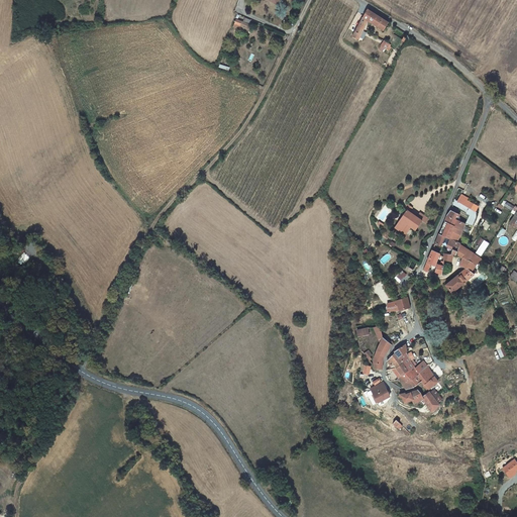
[(356,38),(362,30),(368,20),(372,22),(372,20),(384,27),(387,22),(366,9),(350,37),(351,39),(353,37),(356,38)]
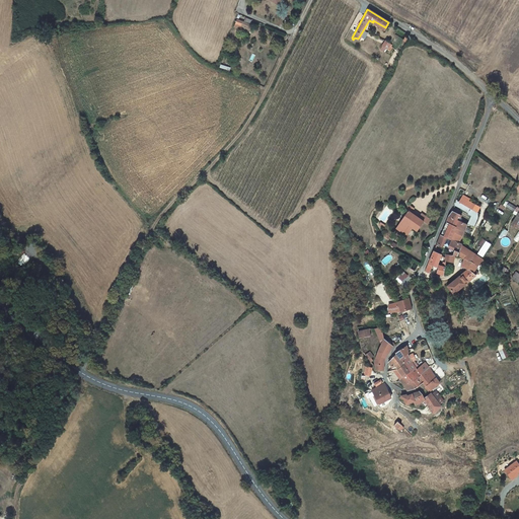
[(387,50),(389,46),(389,45),(382,41),(380,46),(387,50)]
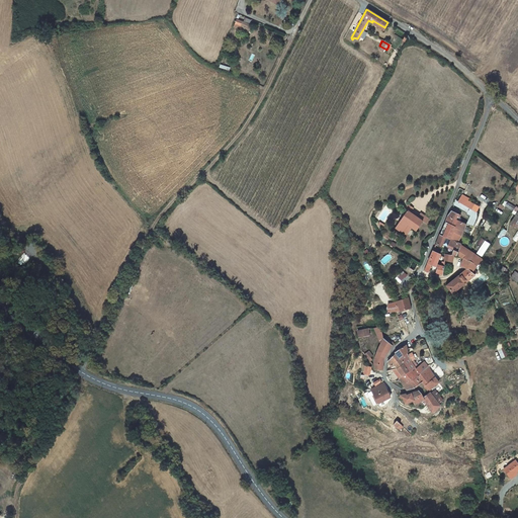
[(462,195),(459,200),(468,206),(471,208),(477,211),(480,206),(471,201),(462,195)]
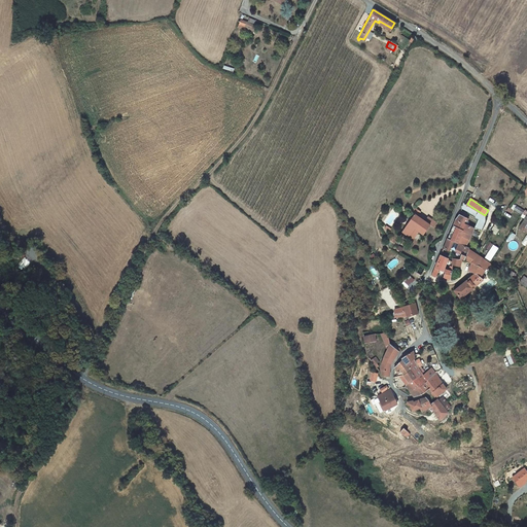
[(521,215),(524,211),(516,206),(514,210),(521,215)]
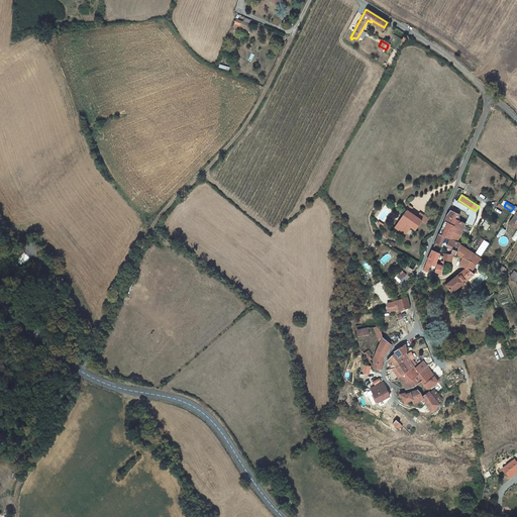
[(476,211),(471,208),(468,213),(471,215),(477,218),(478,215),(476,211)]
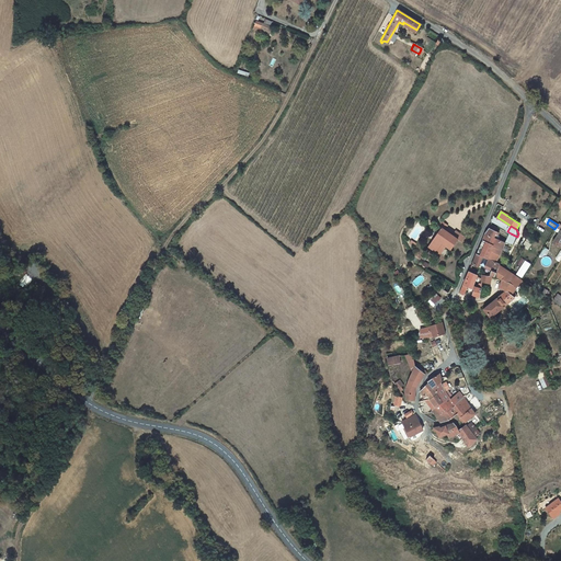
[(451,250),(458,240),(457,240),(451,236),(444,230),(441,228),(439,230),(428,247),(436,252),(441,254),(446,247),(451,250)]
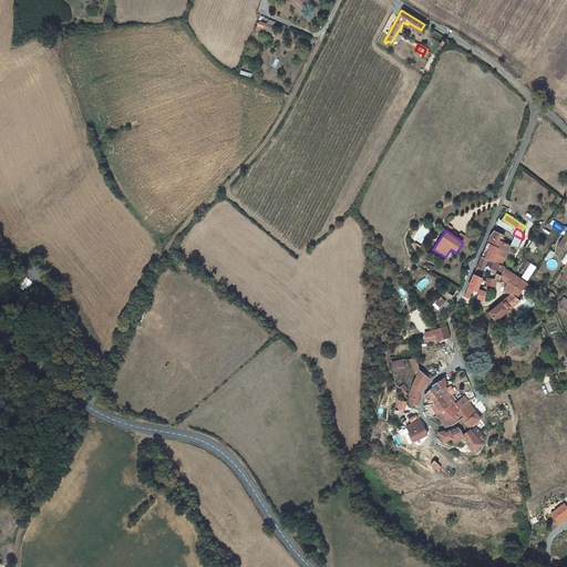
[(501,235),(495,230),(490,244),(498,248),(502,240),(500,238),(501,235)]
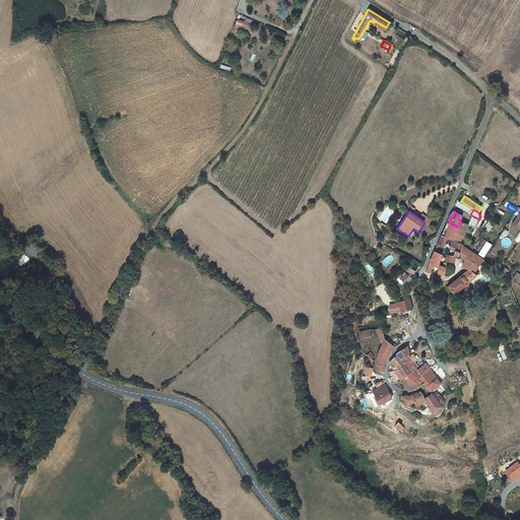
[(519,229),(519,226),(519,213),(519,212),(511,224),(519,229)]
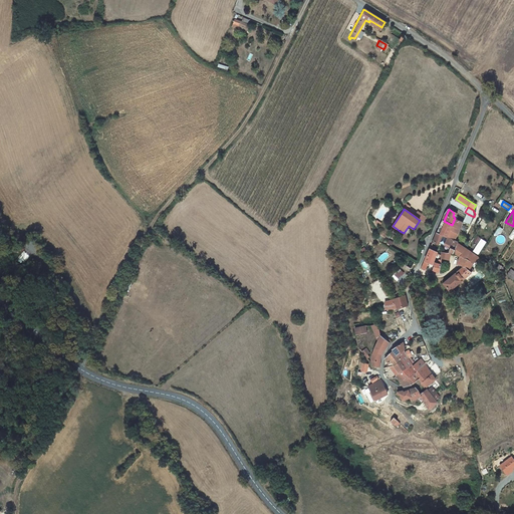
[(474,217),(468,214),(464,221),(470,224),(474,217)]
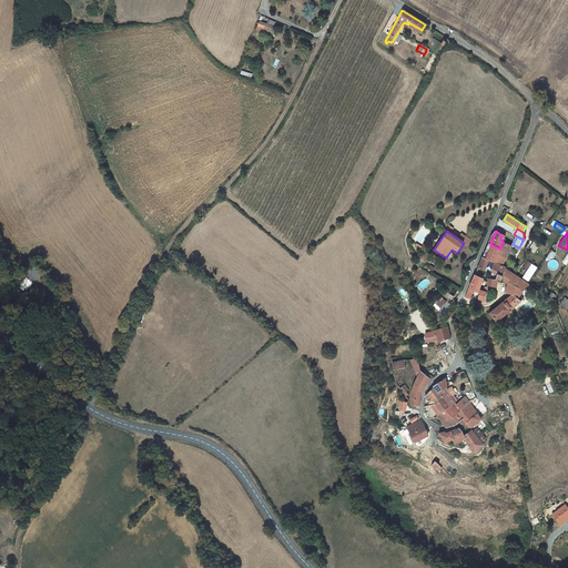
[(503,241),(499,249),(507,252),(510,245),(503,241)]
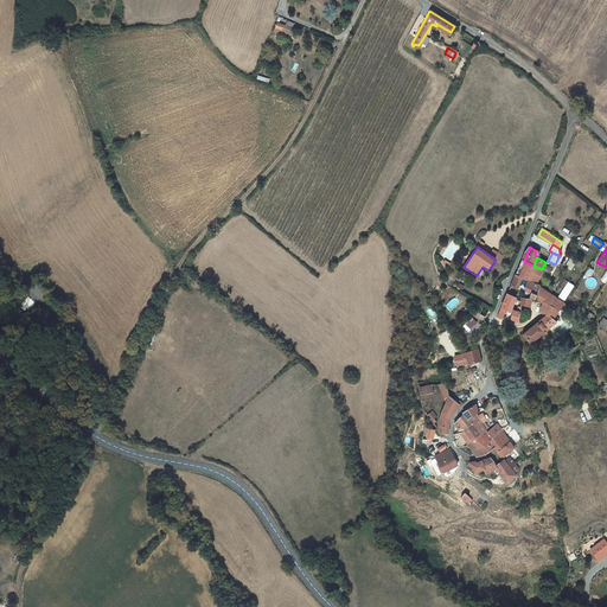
[(534,266),(524,261),(517,275),(523,279),(529,280),(534,266)]
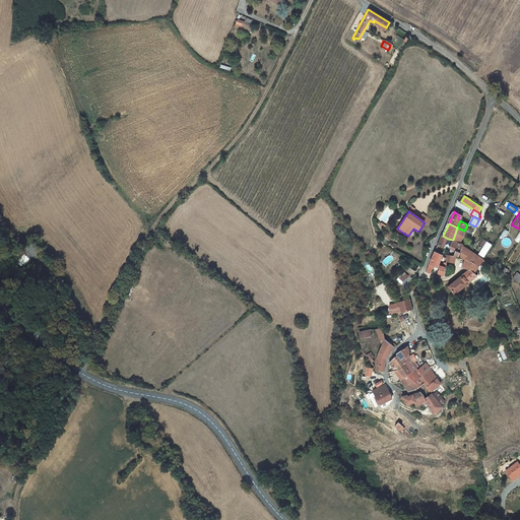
[(464,231),(457,228),(453,240),(458,243),(462,237),(464,231)]
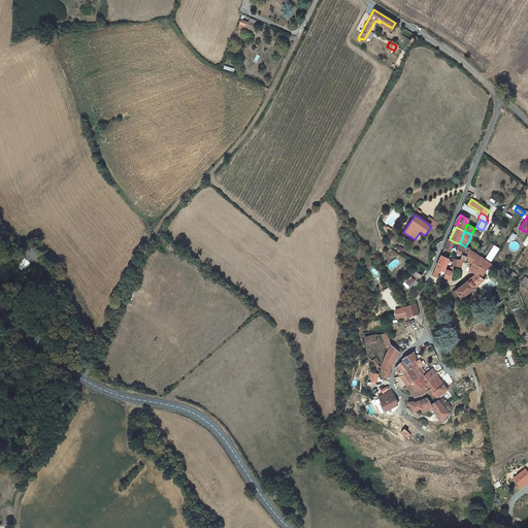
[(471,250),(474,243),(469,240),(465,246),(470,250),(471,250)]
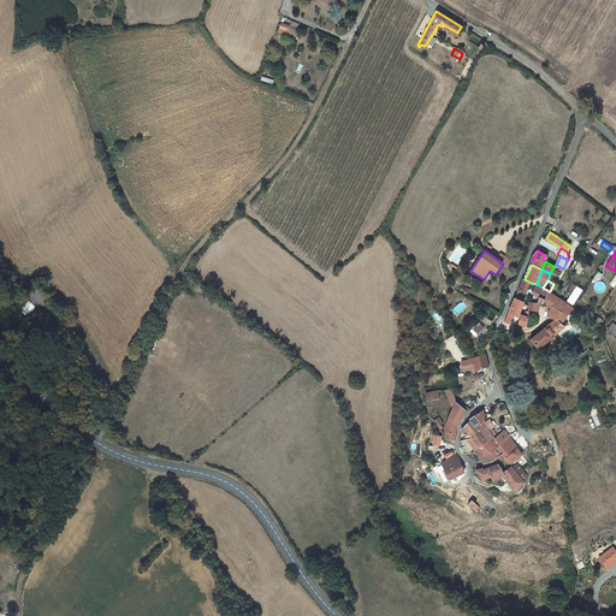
[(564,290),(554,284),(550,291),(561,298),(564,290)]
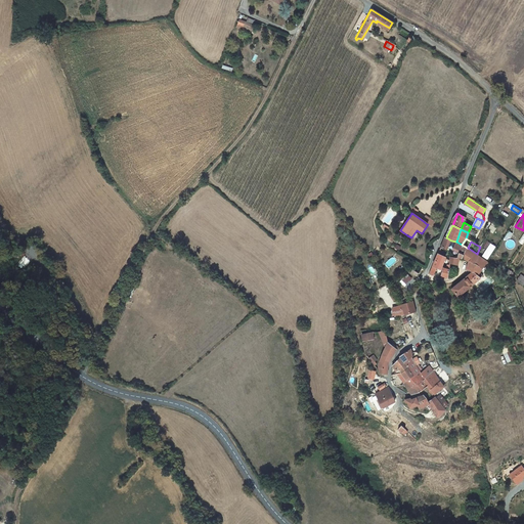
[(438,253),(437,256),(445,260),(450,246),(442,243),(439,251),(438,253)]
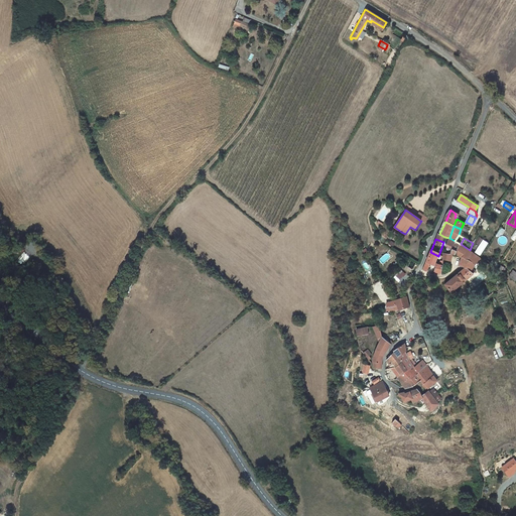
[(456,257),(457,255),(460,244),(455,241),(452,253),(452,255),(456,257)]
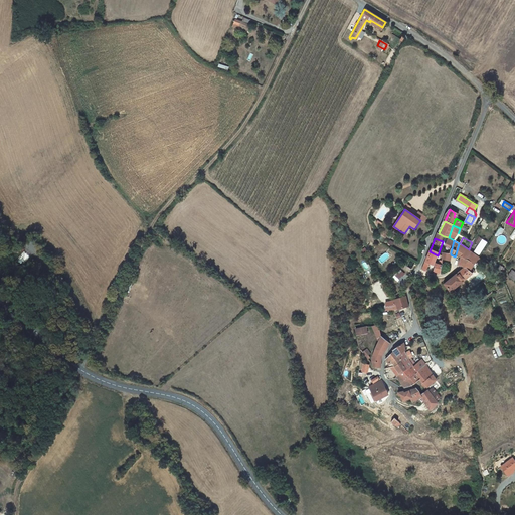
[(460,243),(459,243),(456,254),(461,259),(474,264),(477,260),(479,258),(468,249),(469,249),(460,243)]
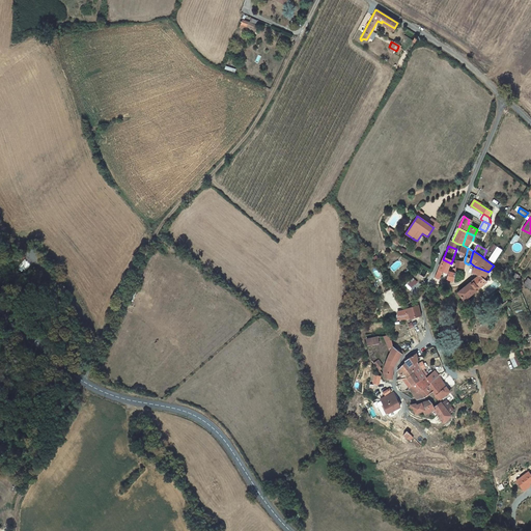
[(451,263),(443,259),(435,280),(439,281),(443,275),(447,276),(446,282),(453,283),(454,281),(455,278),(456,270),(453,269),(451,272),(449,271),(451,263)]
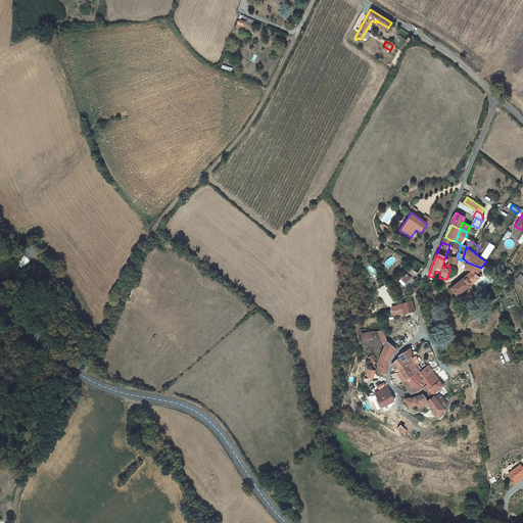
[(456,275),(457,260),(450,258),(450,259),(450,260),(449,266),(448,274),(456,275)]
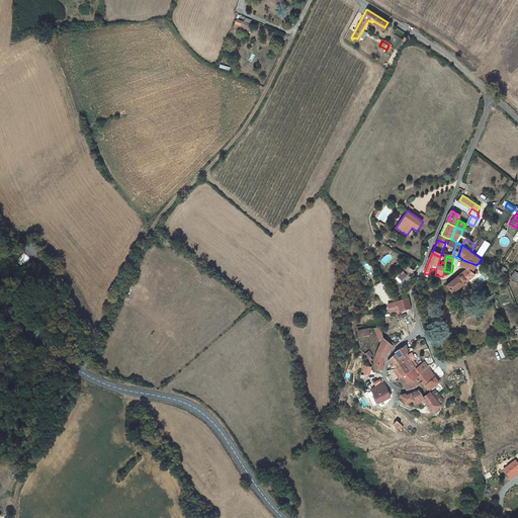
[(482,259),(480,261),(490,268),(492,266),(483,259),(482,259)]
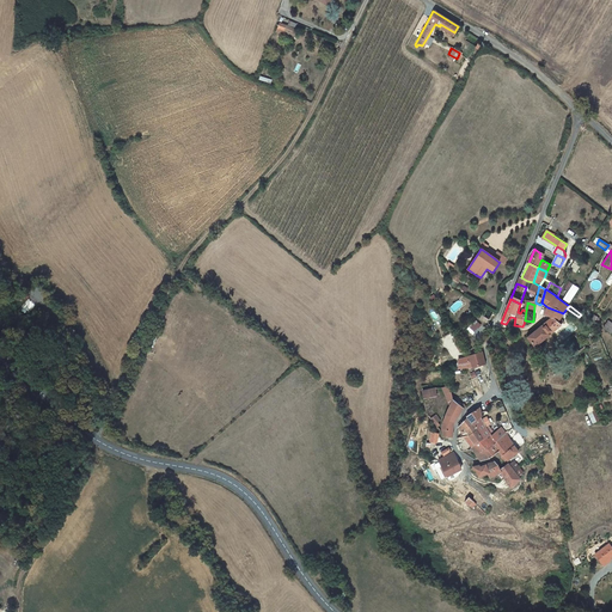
[(563,313),(548,307),(544,314),(551,319),(530,340),(538,349),(554,335),(565,323),(561,317),(563,313)]
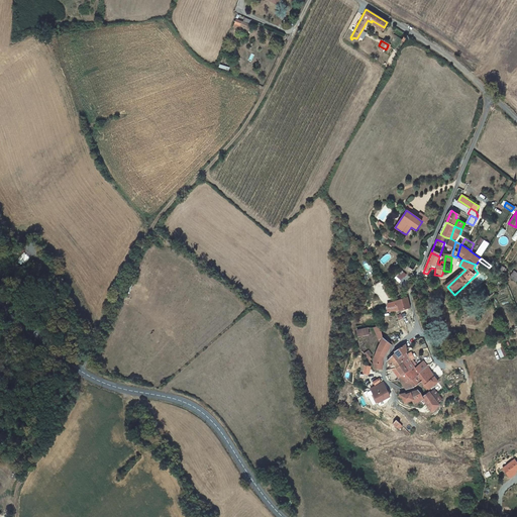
[(498,271),(493,267),(491,270),(502,278),(504,275),(498,271)]
